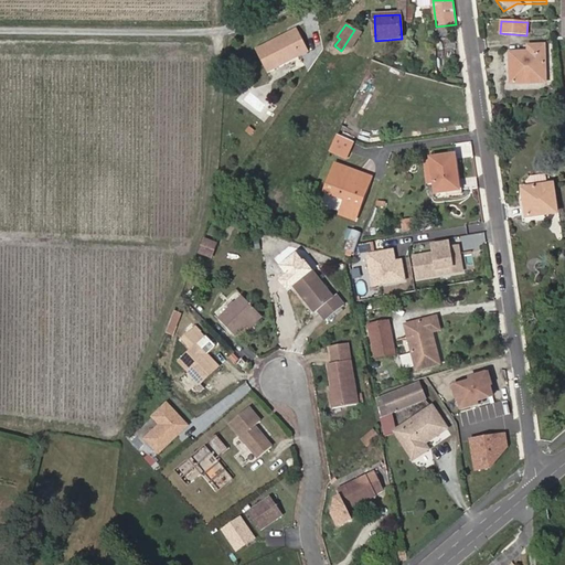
[(256,51),(268,73),(308,52),(296,31),(256,51)]
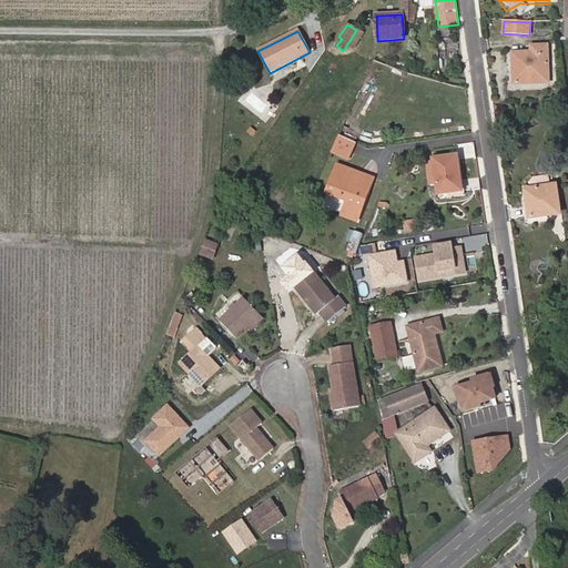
[(527,84),(549,83),(548,46),(531,47),(531,54),(526,54),(527,84)]
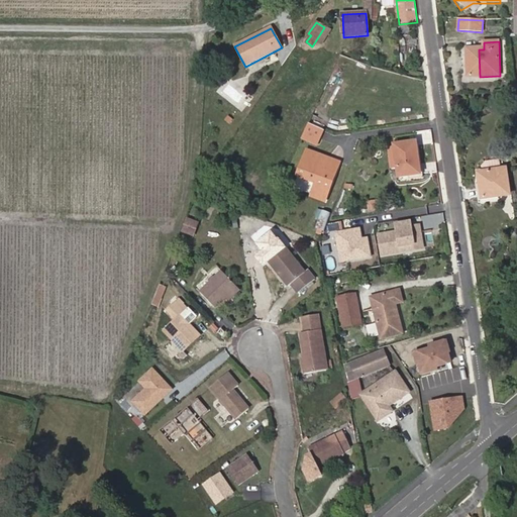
[(480,77),(479,49),(467,50),(468,77),(480,77)]
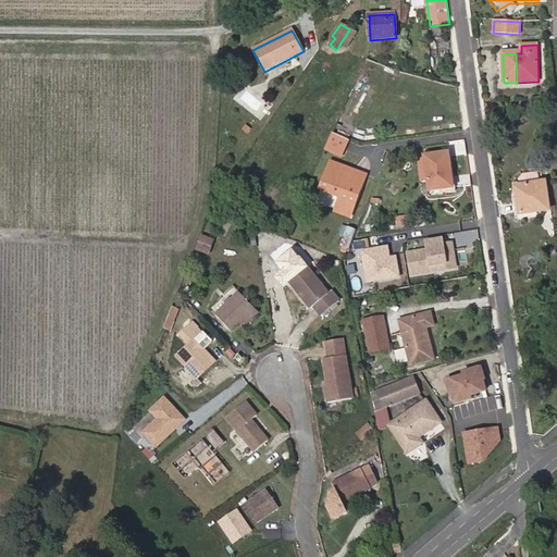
[(348,140),(333,132),(325,147),(341,155),(348,140)]
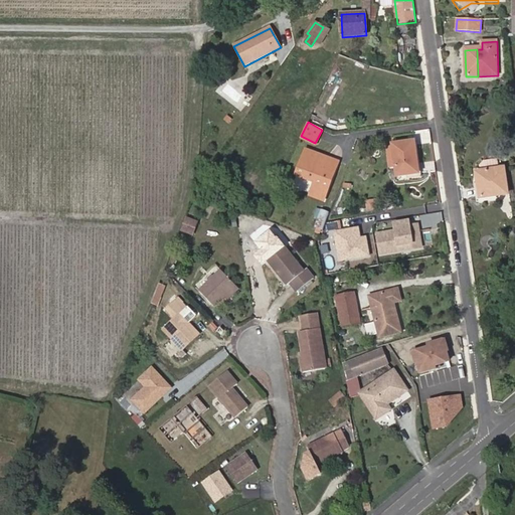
[(392,145),(397,177),(417,174),(414,151),(415,151),(414,141),(392,145)]
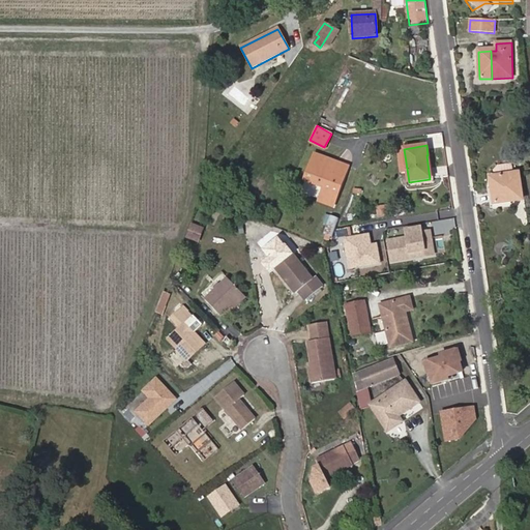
[(332,206),(346,171),(332,167),(334,162),(315,155),(304,181),(324,188),(320,201),(332,206)]
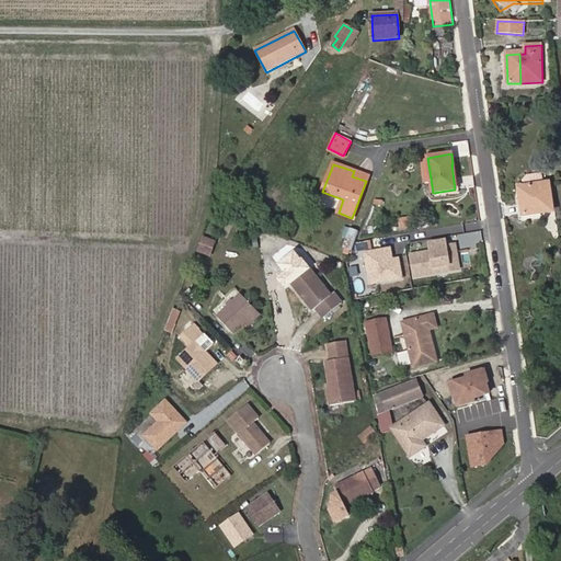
[(367,176),(354,171),(352,176),(366,181),(367,176)]
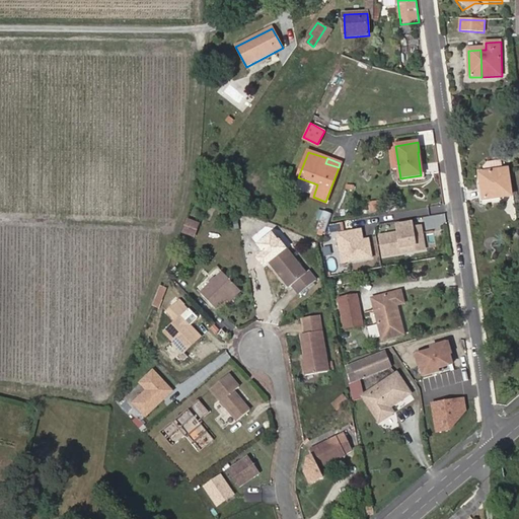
[(508,170),(479,174),(483,200),(512,196),(508,170)]
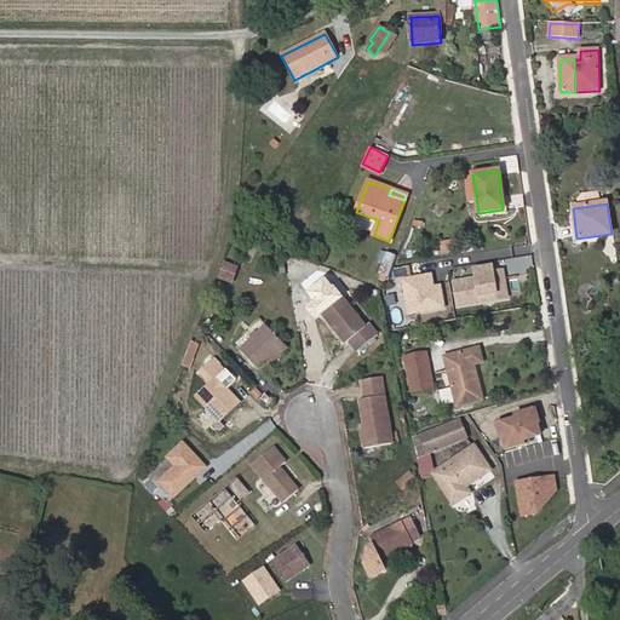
[(222,276),(236,282),(242,265),(228,260),(222,276)]
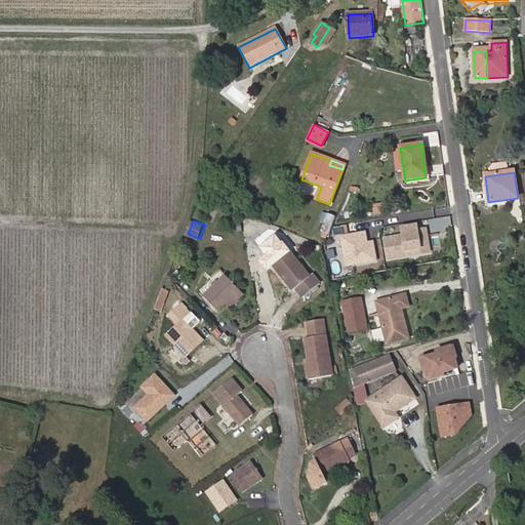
[(335,226),(336,234),(350,233),(349,225),(335,226)]
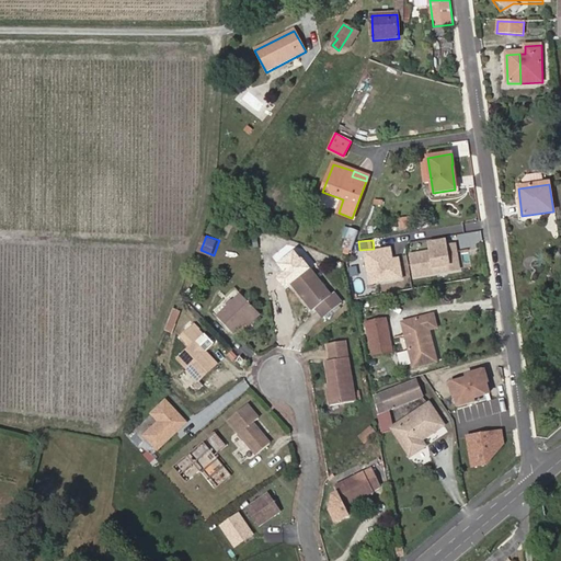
[(410,265),(412,278),(457,271),(454,245),(444,247),(443,242),(426,244),(427,254),(410,256),(410,265)]
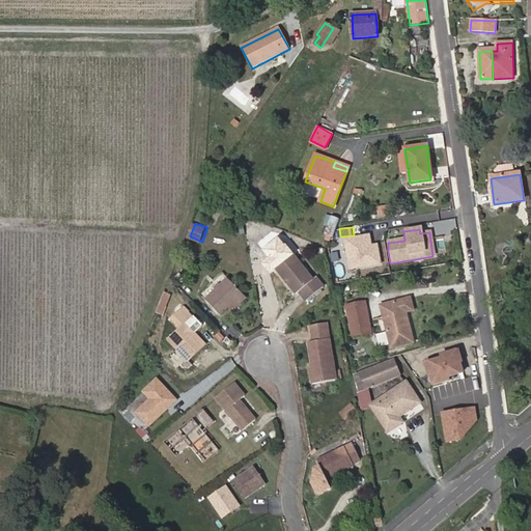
[(374,232),(346,236),(351,270),(385,264),(382,243),(375,244),(374,232)]
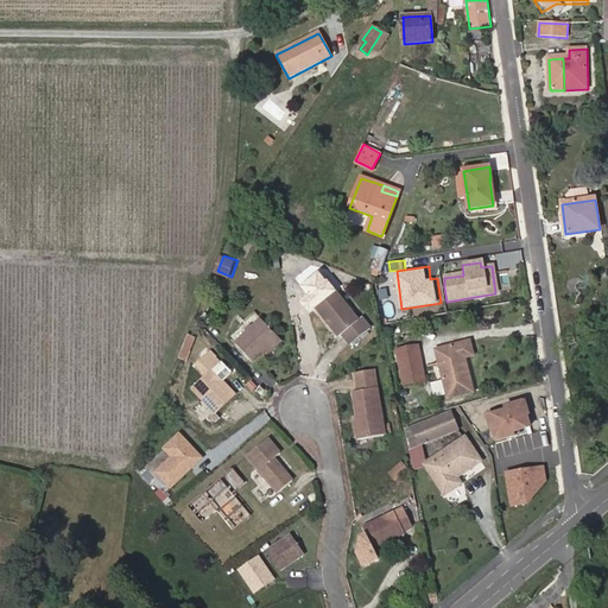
[(311,301),(316,308),(335,293),(329,286),(311,301)]
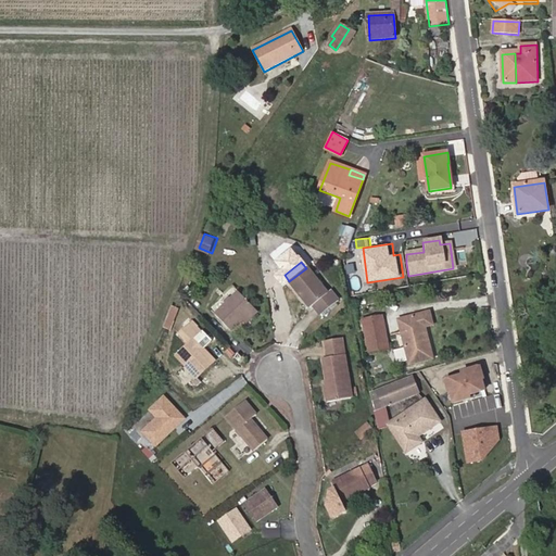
[(307,267),(306,268),(289,281),(317,316),(337,300),(330,292),(329,292),(307,267)]
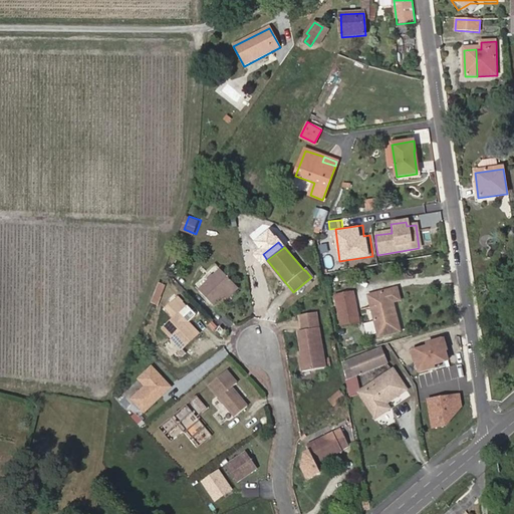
[(214,305),(225,296),(236,285),(221,270),(200,290),(214,305)]
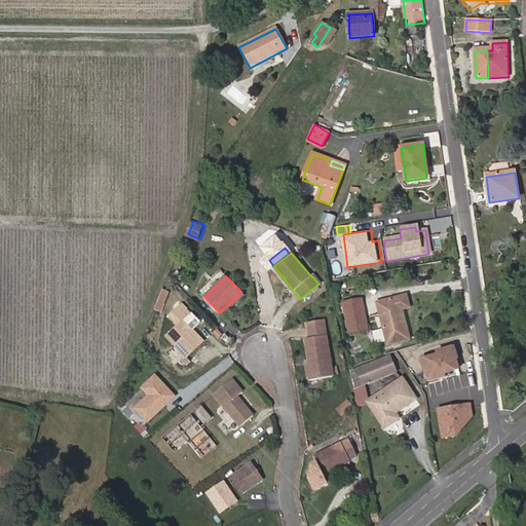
[(245,296),(241,292),(230,303),(233,306),(245,296)]
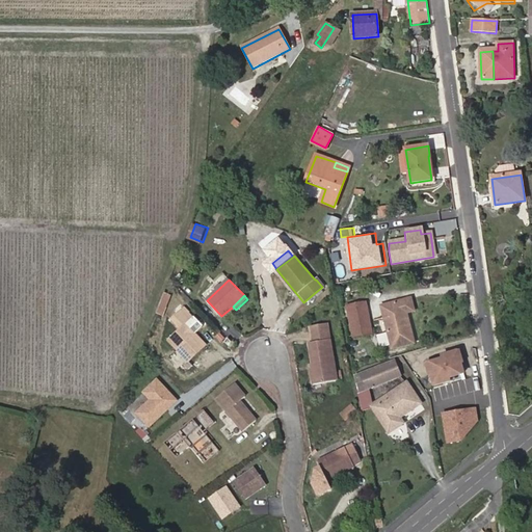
[(391,347),(410,342),(403,314),(411,312),(408,300),(381,308),(391,347)]
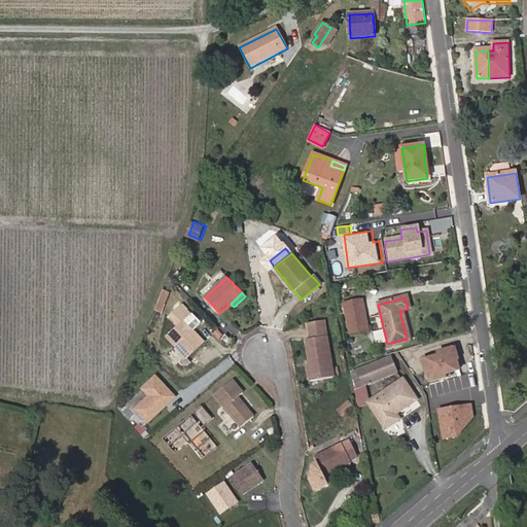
[(350,336),(370,331),(362,299),(344,303),(345,305),(341,305),(343,314),(346,314),(350,336)]
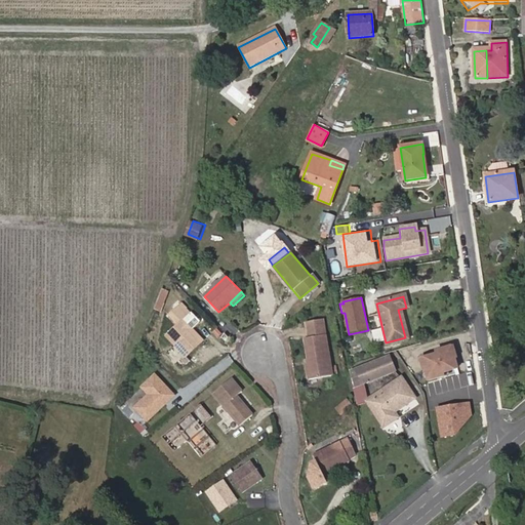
[(187,328),(190,325),(185,320),(168,335),(176,345),(179,340),(191,352),(204,339),(194,329),(191,332),(187,328)]
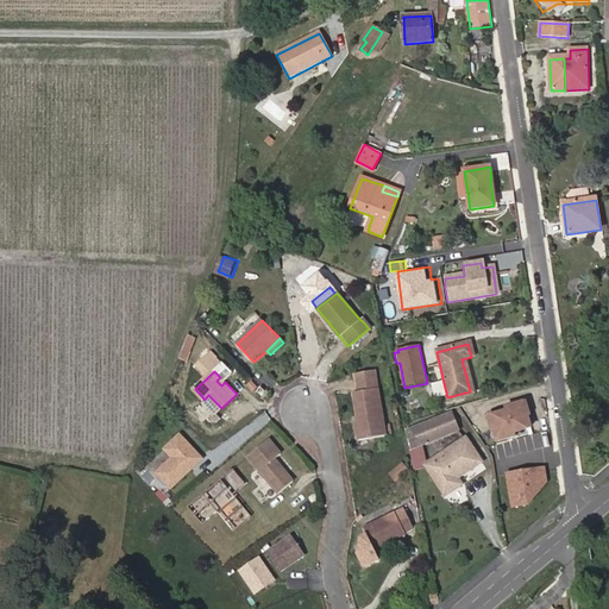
[(375,371),(356,375),(359,393),(356,393),(360,425),(357,425),(360,443),(388,438),(375,371)]
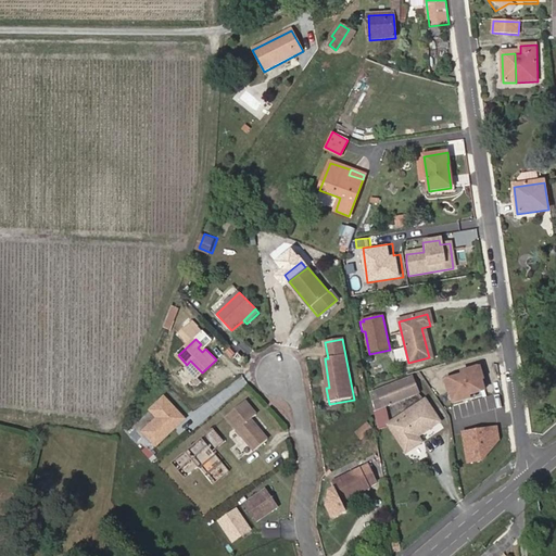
[(190,361),(187,365),(199,376),(202,373),(190,361)]
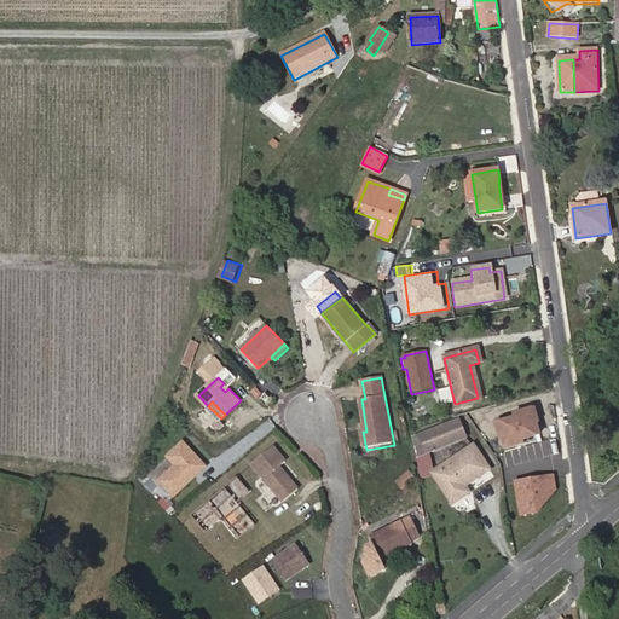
[(498,437),(501,449),(516,445),(515,440),(536,437),(530,411),(509,416),(510,422),(495,424),(498,437)]
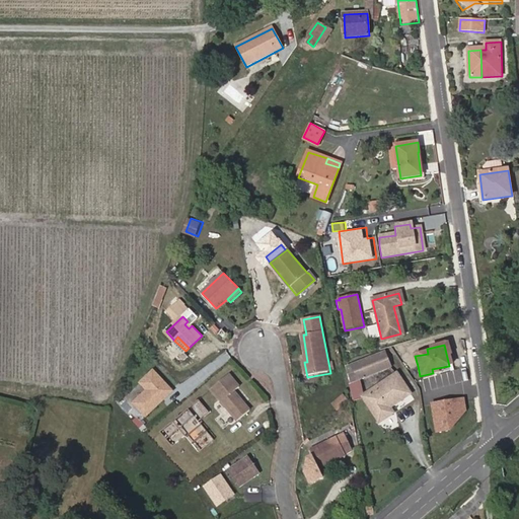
[(384,352),(347,368),(352,397),(363,395),(360,379),(390,365),(384,352)]
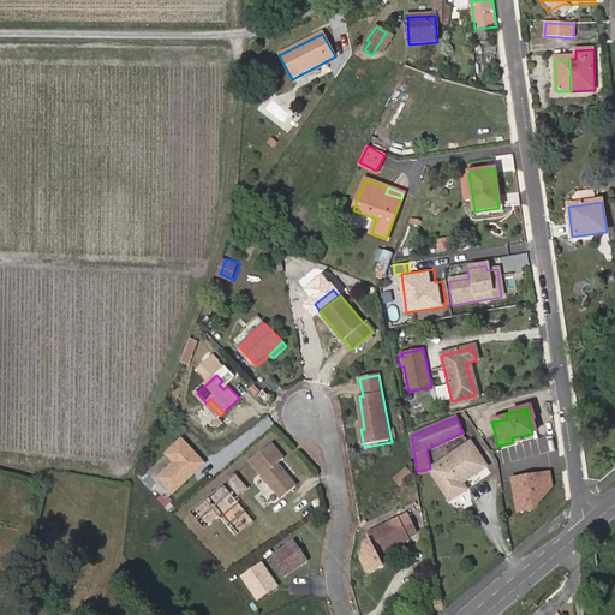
[(174,461),(157,476),(174,495),(210,464),(185,435),(166,452),(174,461)]
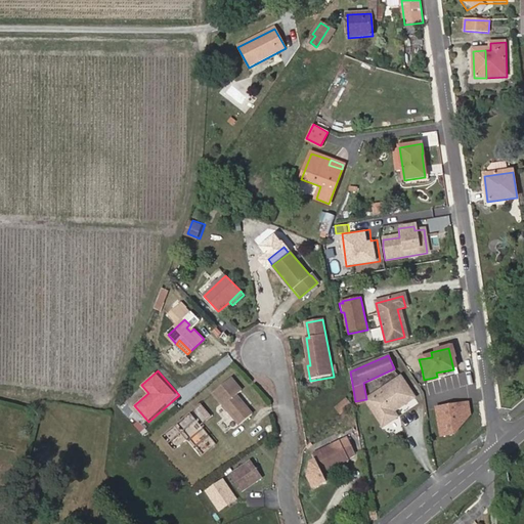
[(233,377),(215,393),(245,424),(259,411),(242,393),(246,389),(233,377)]
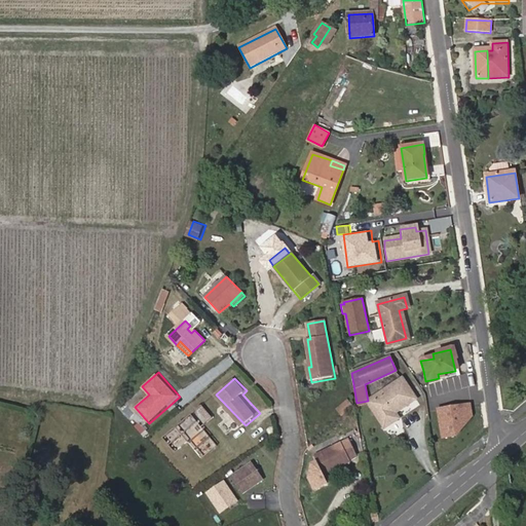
[(403,379),(369,402),(384,427),(399,417),(395,413),(415,398),(403,379)]
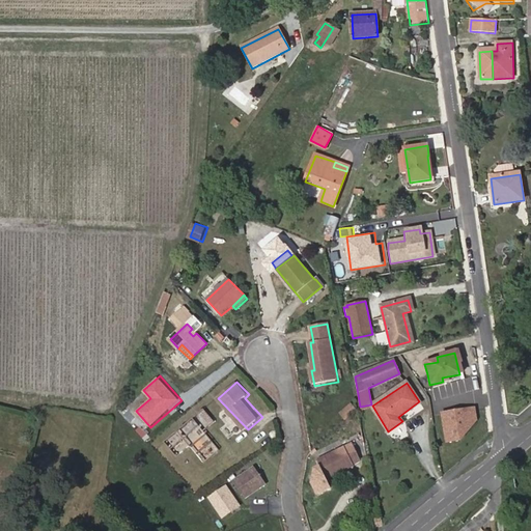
[(354,412),(348,406),(338,415),(343,421),(354,412)]
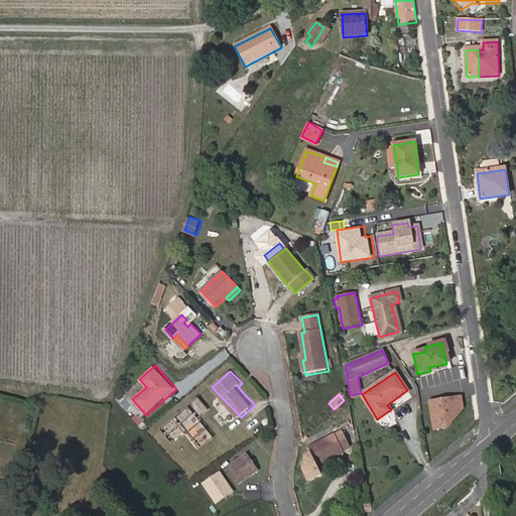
[(432,398),(434,429),(465,427),(463,396),(432,398)]
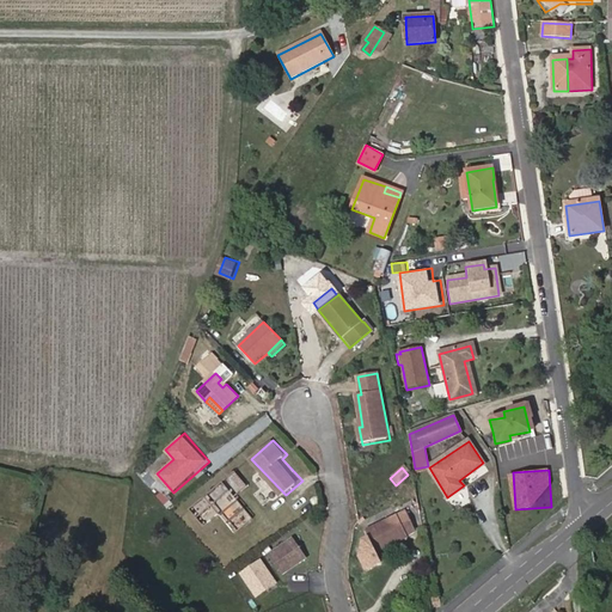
[(234,472),(188,509),(202,527),(218,515),(233,533),(250,519),(232,496),(245,485),(234,472)]
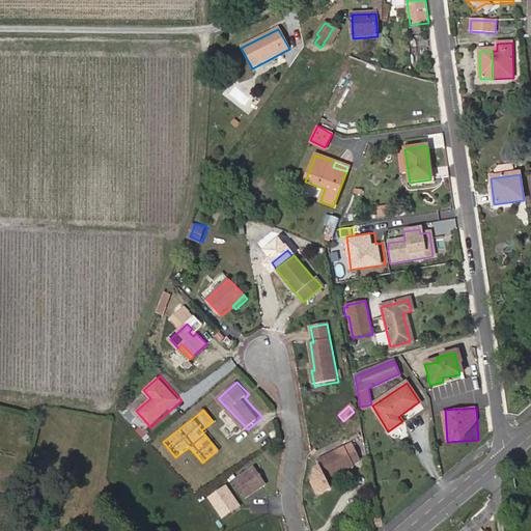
[(351,443),(344,446),(354,463),(359,459),(351,443)]
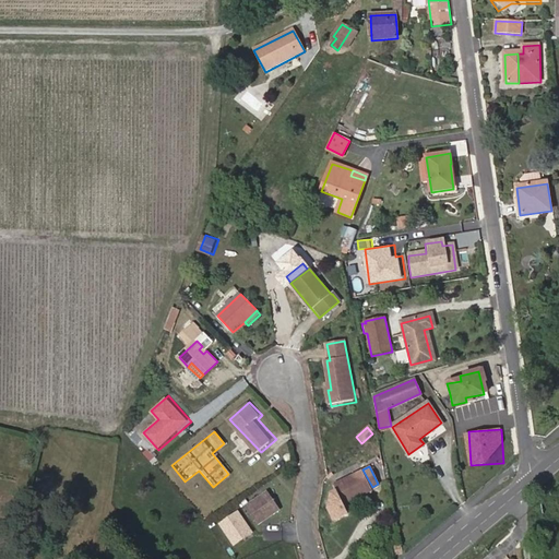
[(373,490),(372,487),(363,470),(334,484),(345,504),(373,490)]
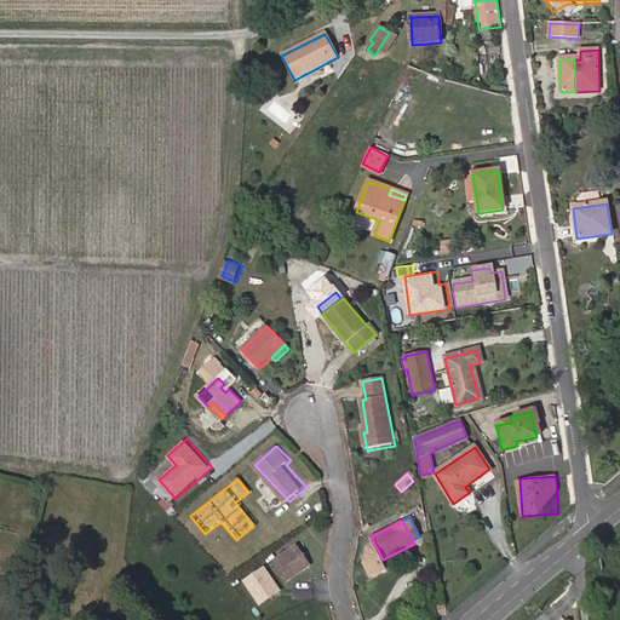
[(288,581),(316,564),(302,541),(274,558),(288,581)]
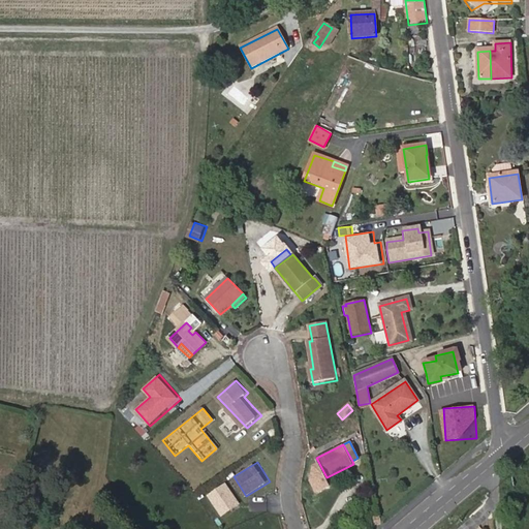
[(222,516),(243,505),(230,481),(210,493),(222,516)]
